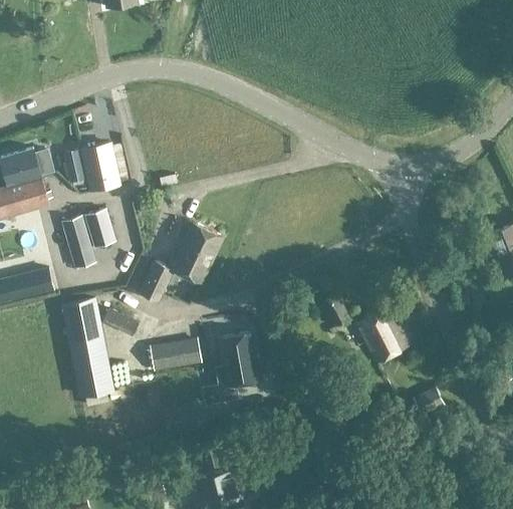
[(104,0),(107,10),(140,5),(138,0),(104,0)]
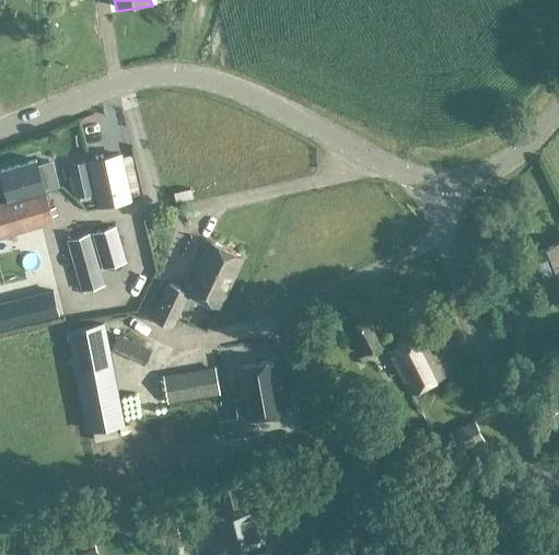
[(91,166),(101,209),(131,203),(123,160),(91,166)]
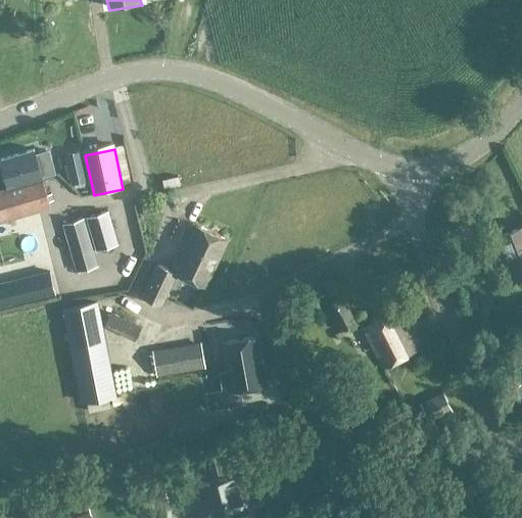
[(9,191),(42,181),(35,153),(1,163),(9,191)]
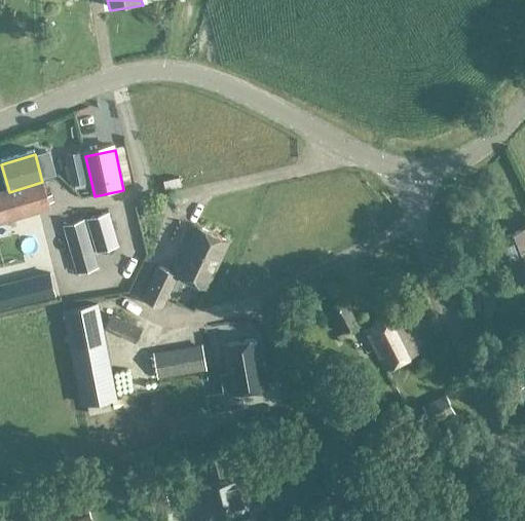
[(67,160),(73,190),(87,186),(81,157),(67,160)]
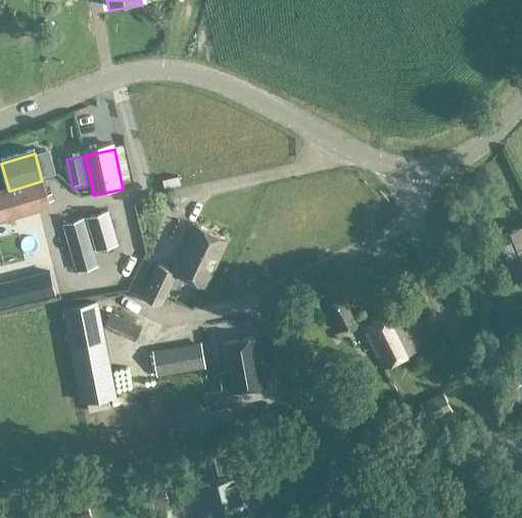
[(0,223),(50,208),(49,205),(53,204),(51,198),(48,199),(42,181),(9,191),(10,192),(0,194),(0,223)]
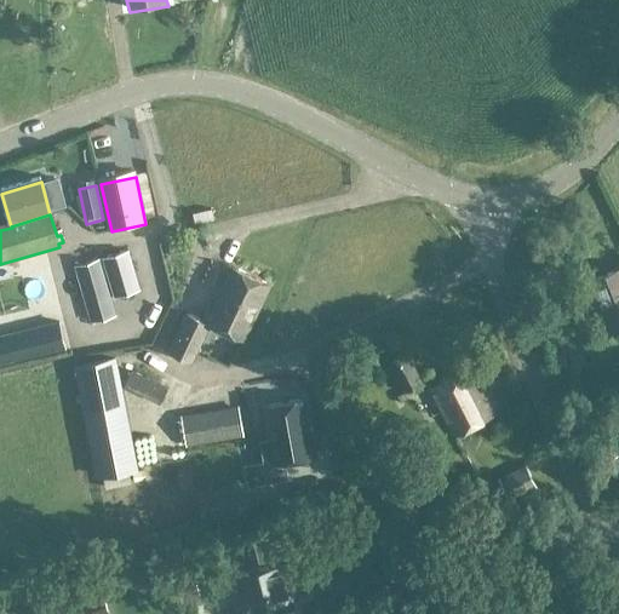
[(183,244),(168,247),(172,262),(185,258),(183,244)]
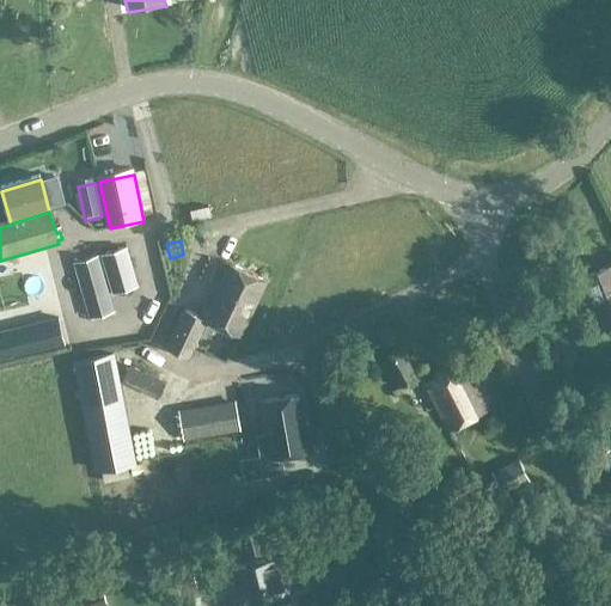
[(127,251),(103,259),(115,297),(139,288),(127,251)]
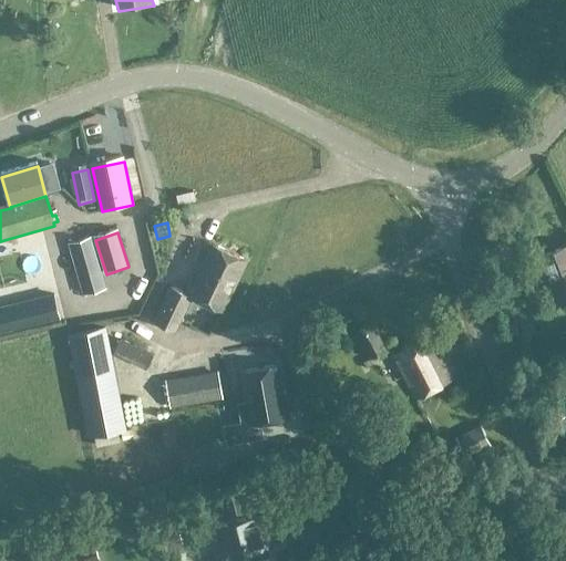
[(91,241),(70,248),(85,297),(106,290),(91,241)]
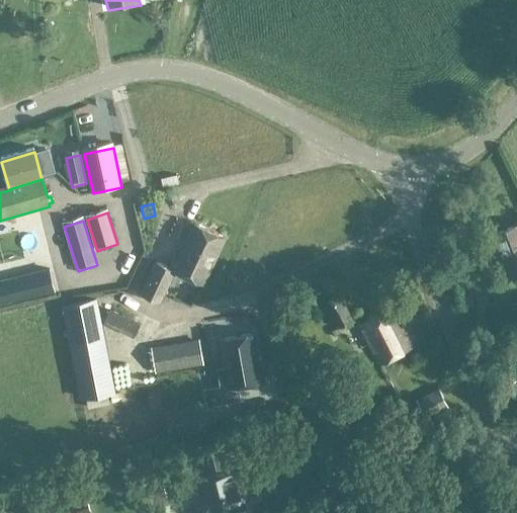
[(170,272),(157,266),(141,297),(159,307),(175,273),(203,287),(226,242),(194,227),(176,265),(174,264),(170,272)]
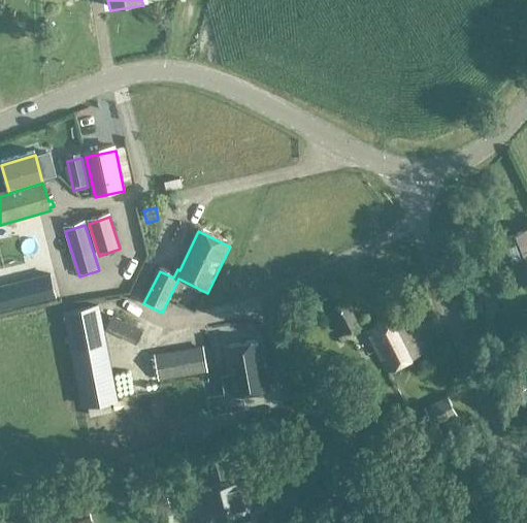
[(516,289),(526,284),(526,233),(498,246),(516,289)]
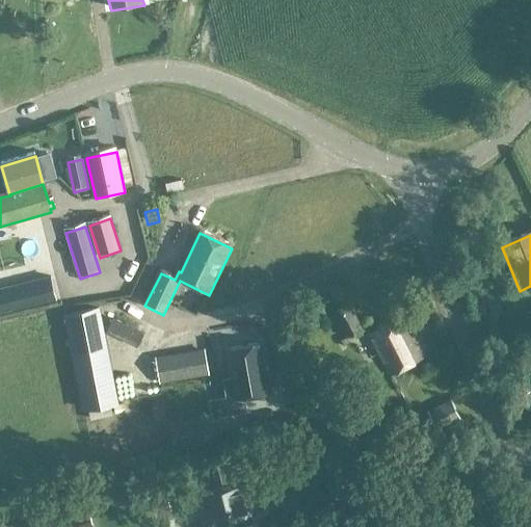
[(460,278),(472,272),(469,264),(456,269),(460,278)]
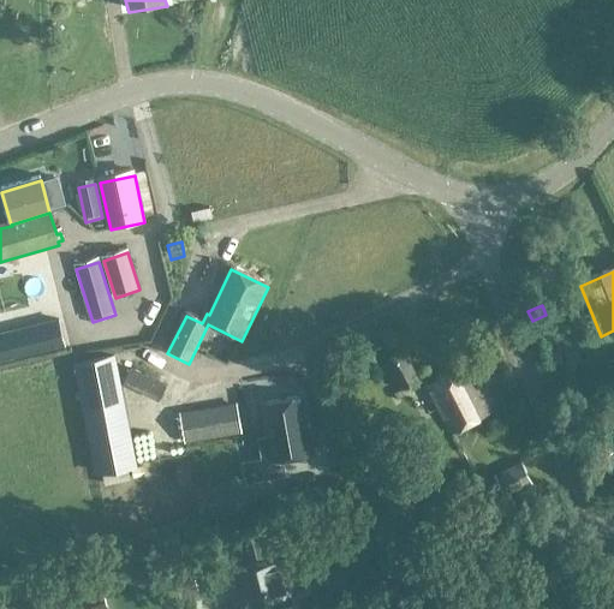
[(42,354),(36,330),(7,338),(13,362),(42,354)]
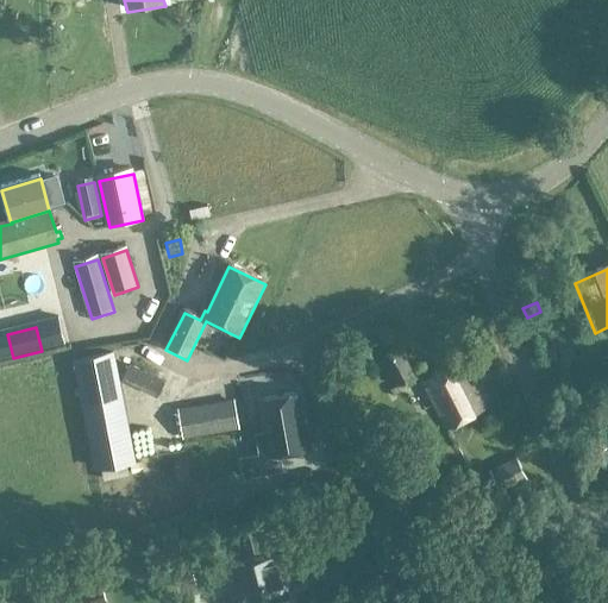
[(417,381),(402,357),(384,365),(399,390),(417,381)]
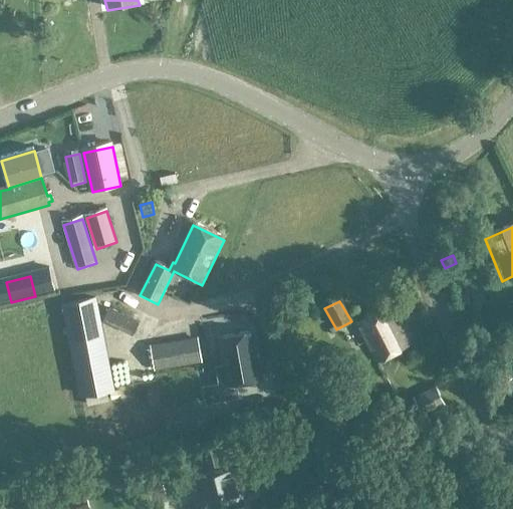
[(114,394),(113,388),(96,302),(77,306),(64,308),(82,400),(114,394)]
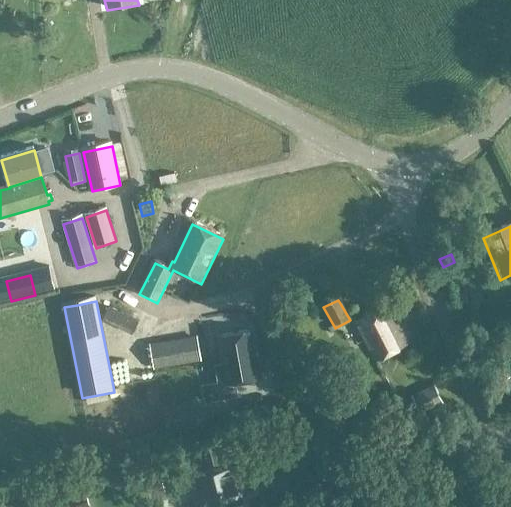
[(390,309),(356,326),(376,364),(410,347),(390,309)]
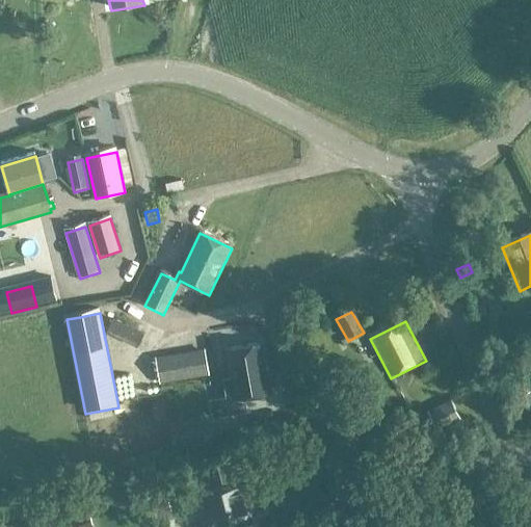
[(143,337),(114,322),(110,333),(108,335),(137,349),(143,337)]
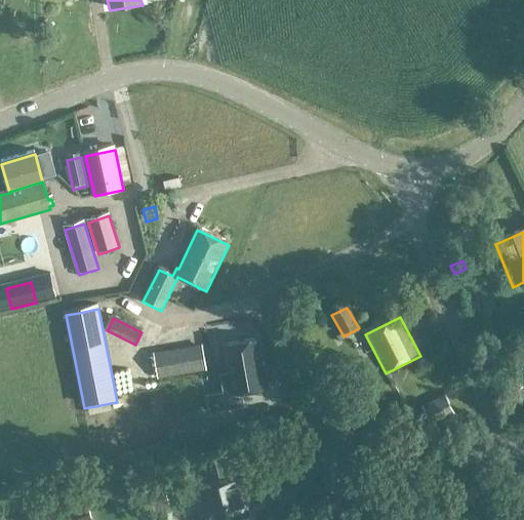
[(211,415),(244,410),(241,395),(268,391),(258,343),(225,349),(230,377),(222,378),(225,397),(209,400),(211,415)]
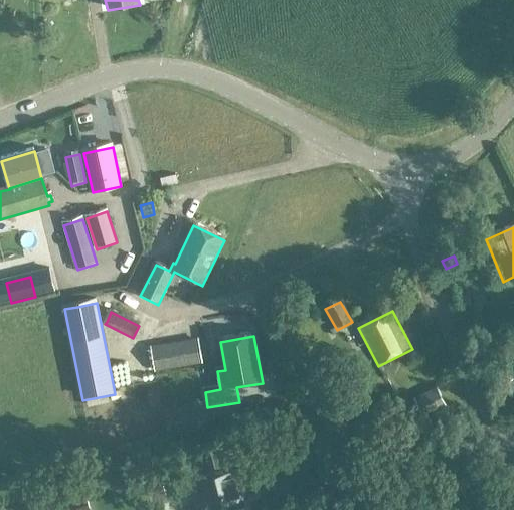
[(203,366),(199,345),(152,353),(156,374),(203,366)]
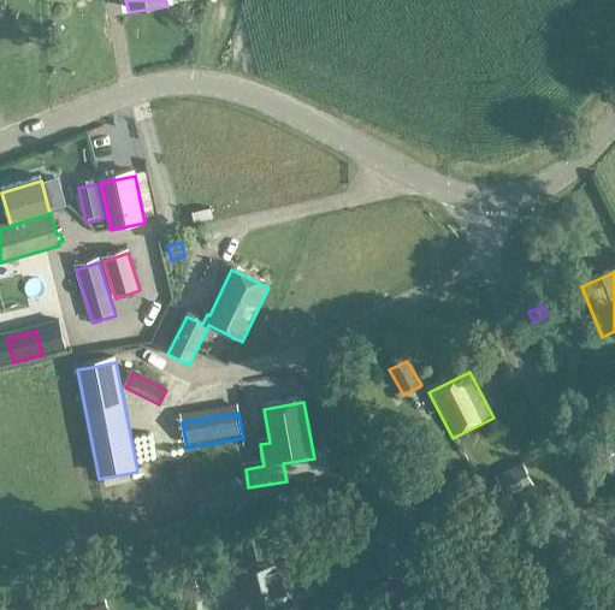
[(598,469),(609,491),(614,489),(614,466),(613,462),(598,469)]
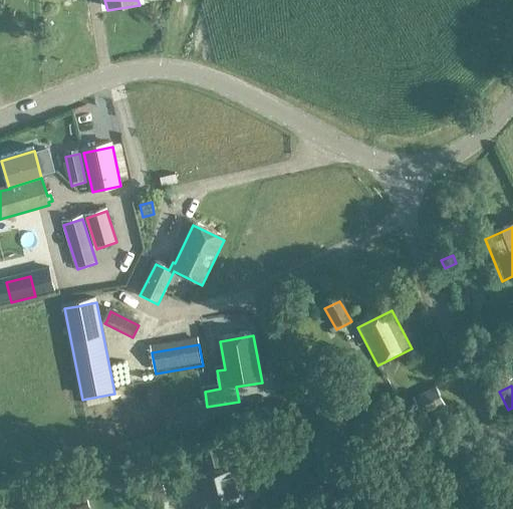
[(436,390),(415,402),(424,419),(445,408),(436,390)]
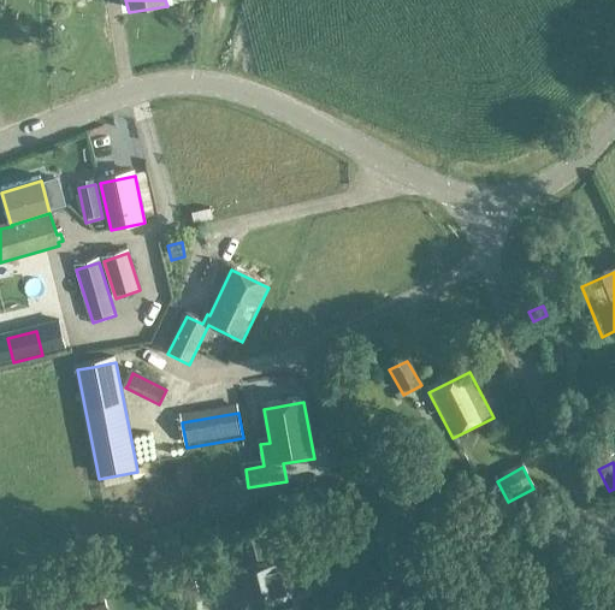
[(270,609),(268,605),(305,596),(297,568),(285,572),(284,567),(267,572),(266,567),(241,574),(242,579),(230,581),(237,609),(249,605),(250,609),(270,609)]
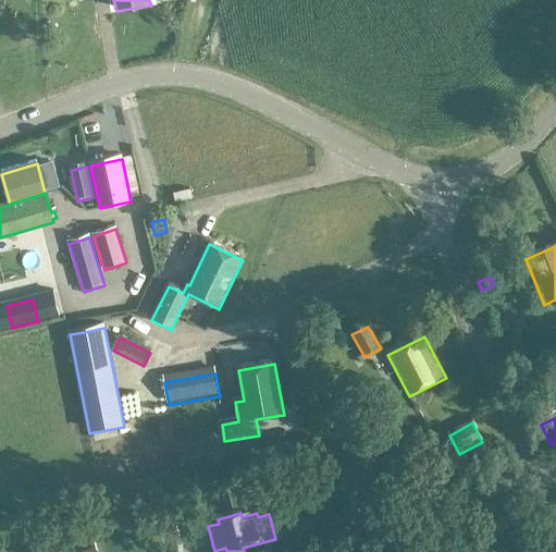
[(282,514),(273,516),(281,540),(288,538),(282,514)]
